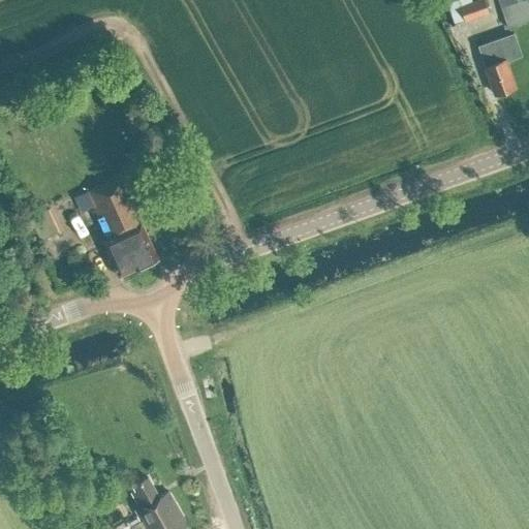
[(473,0),(461,4),(459,0),(456,0),(448,3),(456,22),(466,18),(489,10),(486,0),(473,0)]
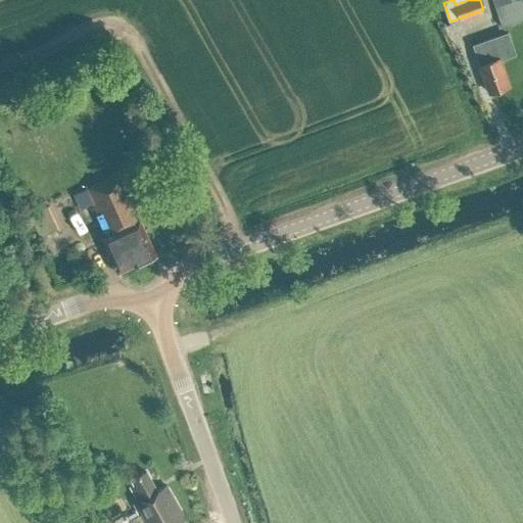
[(522,0),(493,0),(502,25),(522,17),(522,0)]
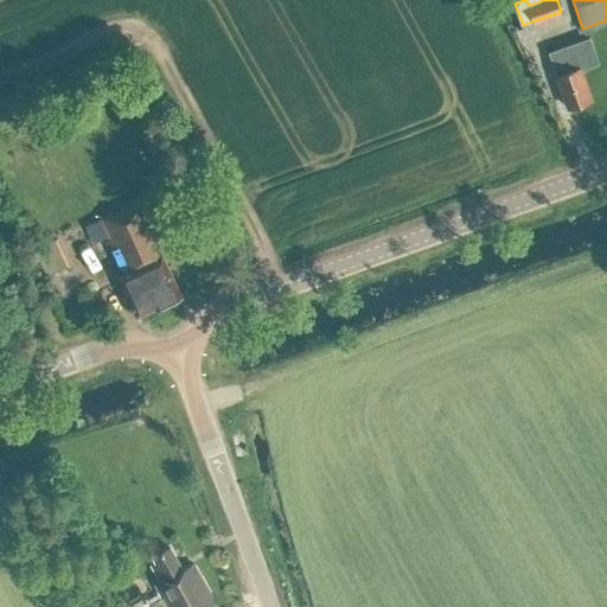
[(568,107),(569,107),(590,98),(579,68),(598,61),(589,37),(549,51),(557,74),(568,107)]
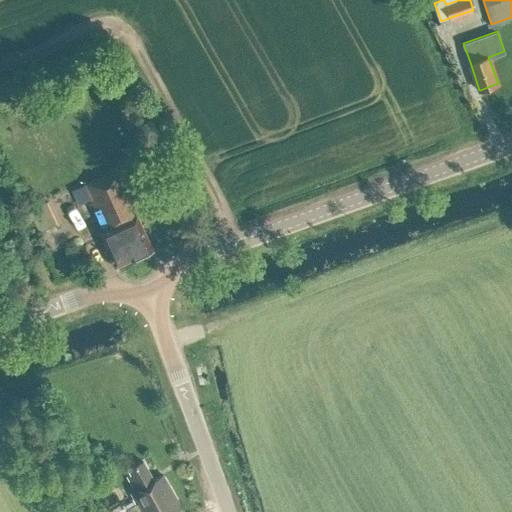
[(131,259),(153,249),(137,213),(141,212),(120,166),(83,183),(104,228),(99,230),(114,266),(130,259),(131,259)]
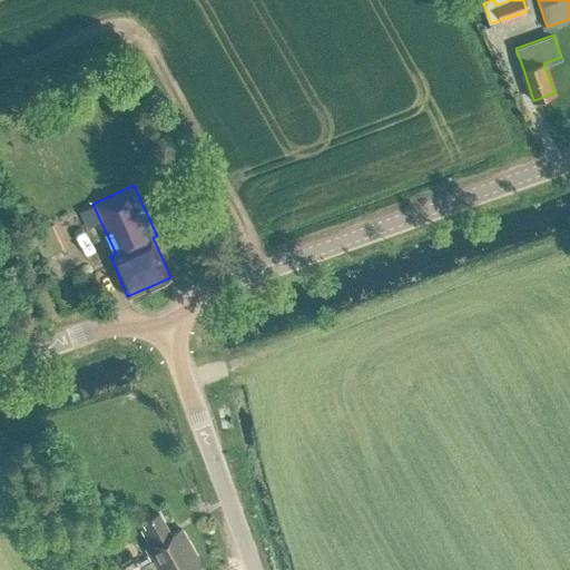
[(42,223),(47,251),(67,247),(61,219),(42,223)]
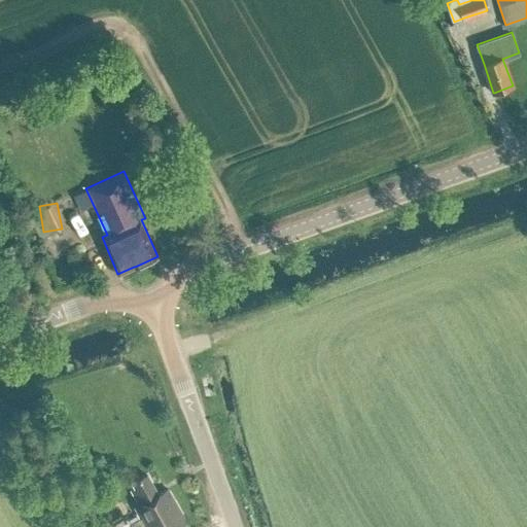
[(147,526),(176,526),(186,521),(169,488),(160,493),(148,473),(134,482),(137,487),(133,490),(140,503),(136,506),(147,526)]
